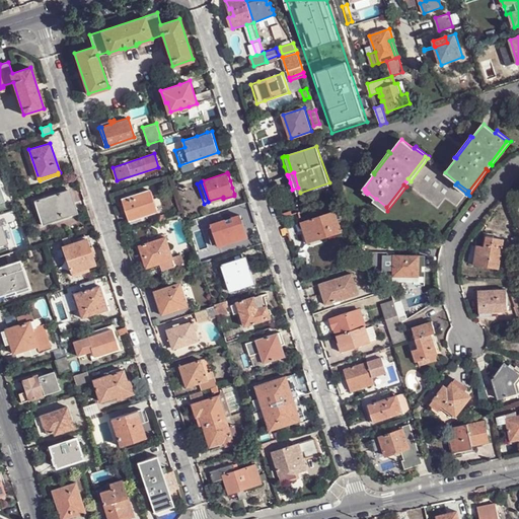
[(78,213),(70,189),(66,190),(69,201),(71,200),(76,214),(78,213)]
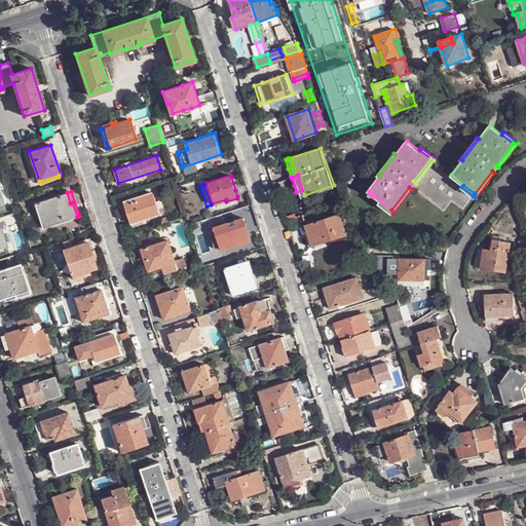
[(35,203),(43,227),(44,227),(43,225),(62,219),(63,221),(77,217),(72,202),(70,203),(67,192),(35,203)]
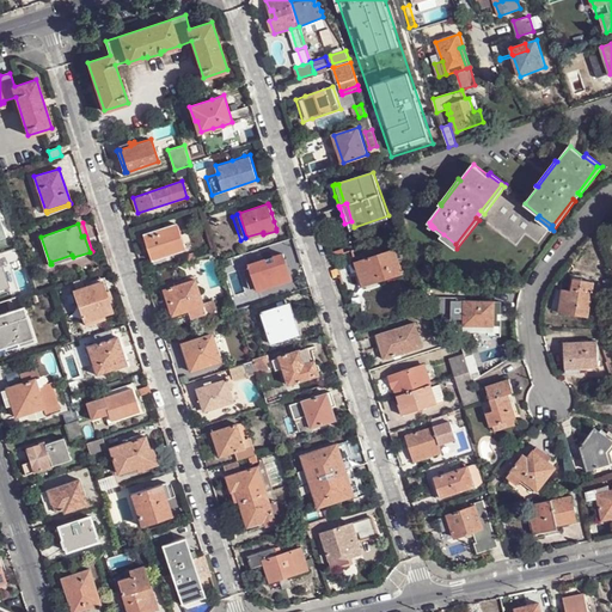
[(187,249),(178,224),(158,230),(160,234),(146,239),(153,259),(187,249)]
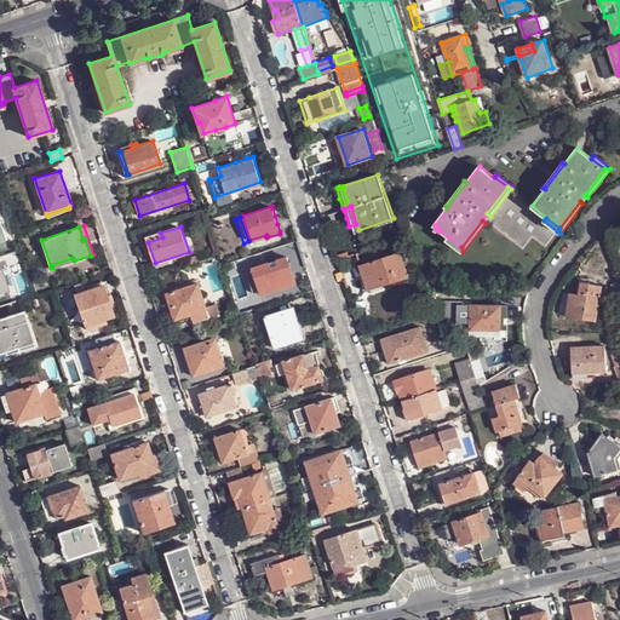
[(463,252),(461,247),(449,237),(447,240),(463,252)]
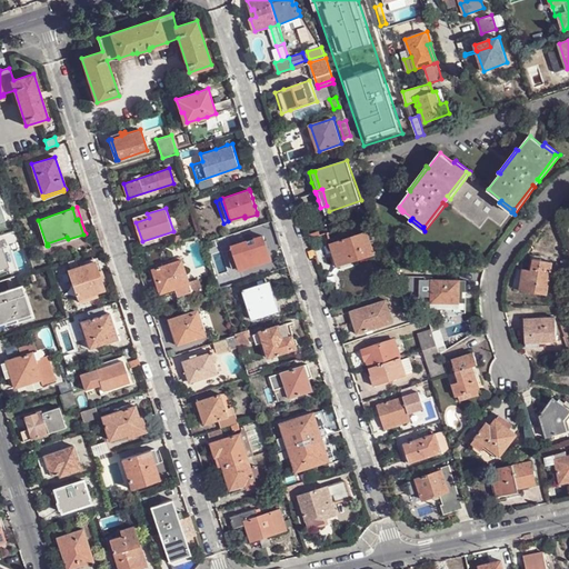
[(368,231),(331,242),(335,251),(336,256),(338,261),(352,257),(355,261),(356,260),(376,255),(368,231)]
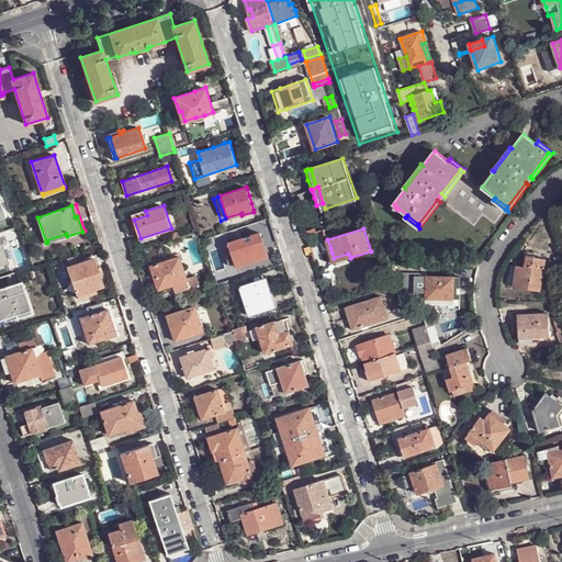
[(46,240),(47,243),(67,236),(66,234),(46,240)]
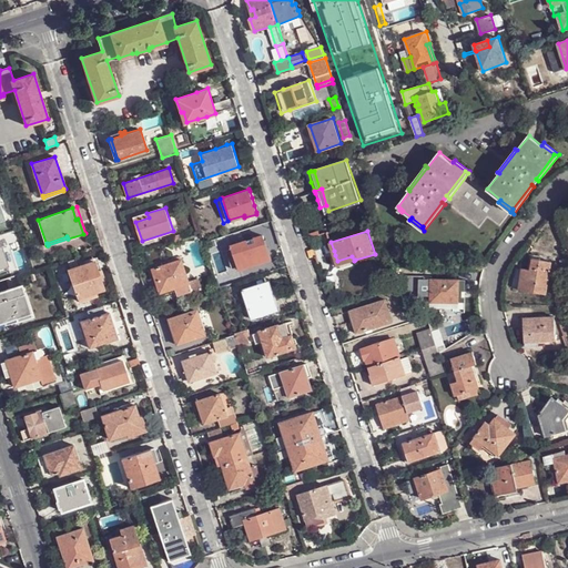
[(269,247),(265,239),(260,240),(255,242),(250,243),(249,240),(232,245),(233,247),(239,265),(240,269),(266,260),(263,249),(269,247)]
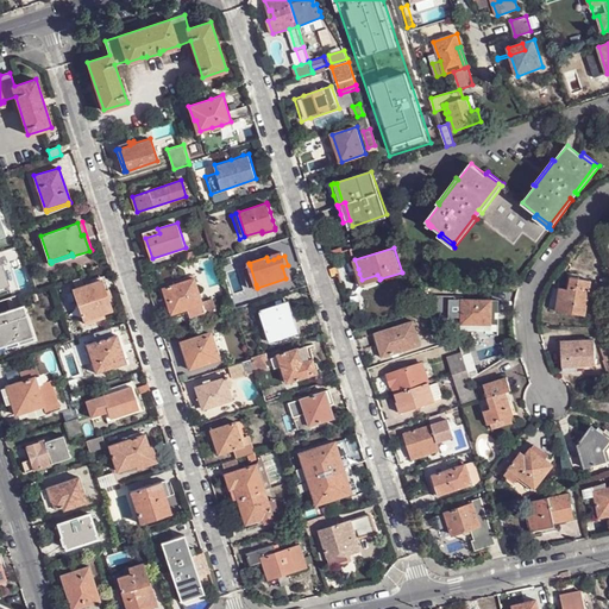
[(250,287),(256,284),(250,265),(243,268),(250,287)]
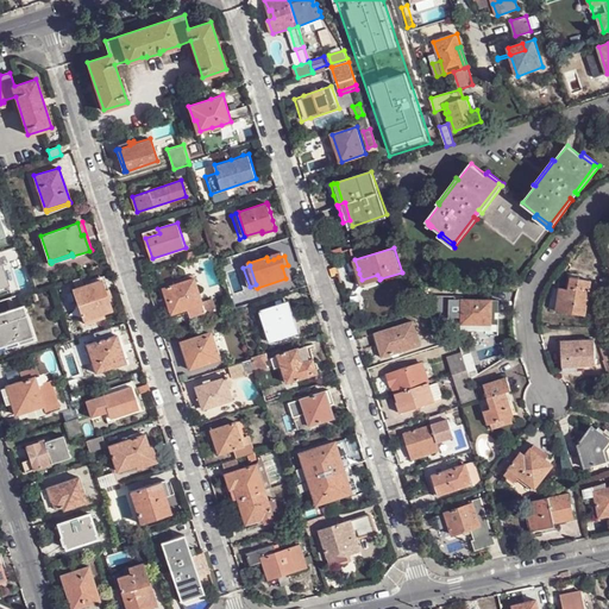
[(164,288),(173,313),(174,313),(189,308),(190,312),(192,315),(207,311),(205,303),(195,274),(183,277),(184,282),(164,288)]
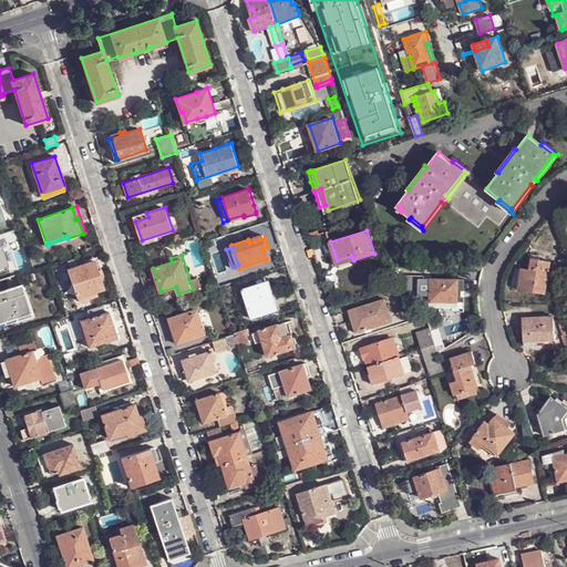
[(351,256),(337,260),(338,265),(339,265),(353,260),(351,256)]
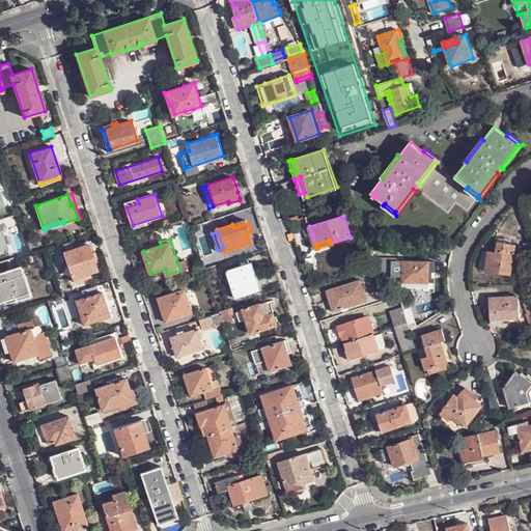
[(91,241),(88,242),(89,245),(95,260),(98,259),(91,241)]
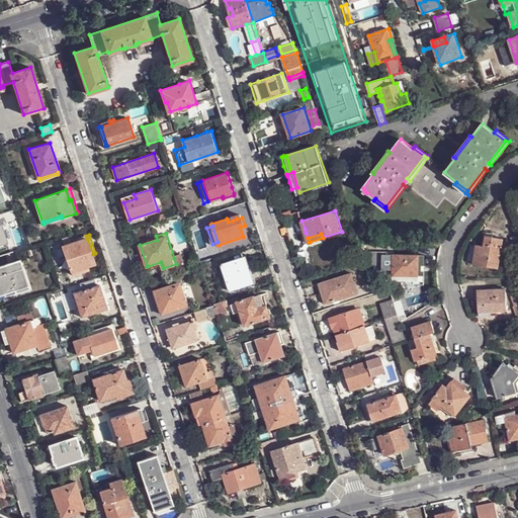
[(498,267),(503,237),(492,235),(486,235),(485,245),(482,245),(481,246),(478,263),(473,262),(473,263),(498,267)]
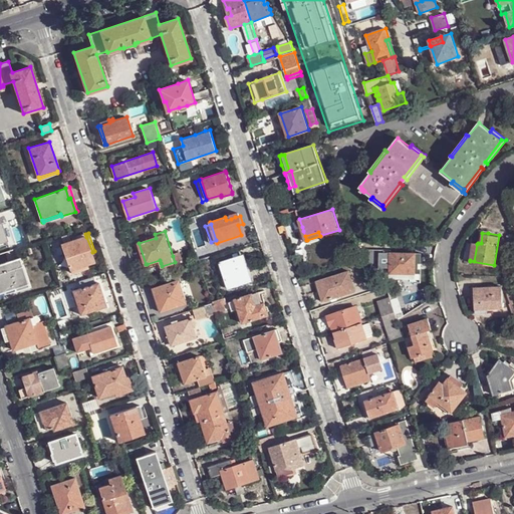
[(88,267),(87,263),(94,261),(92,252),(86,237),(75,240),(72,241),(62,244),(72,273),(88,267)]
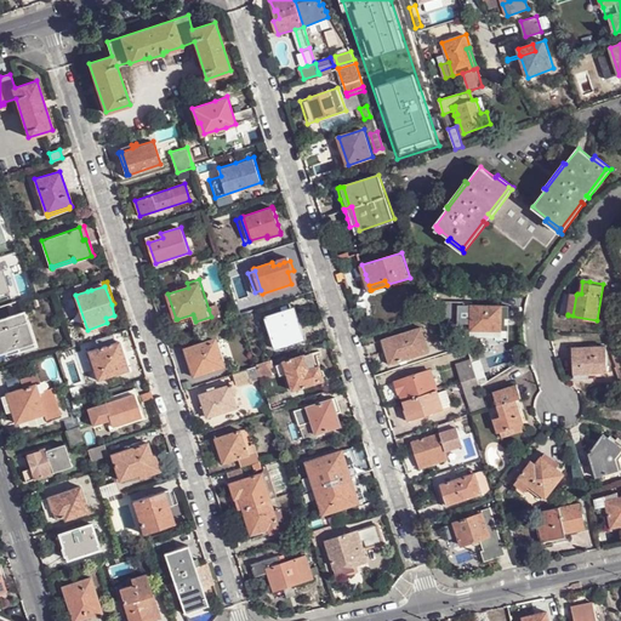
[(472,305),(472,330),(486,330),(502,330),(502,305),(472,305)]
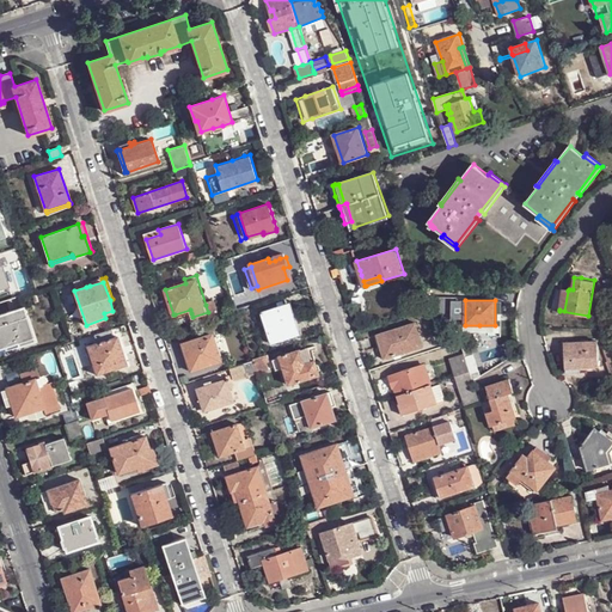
[(291,303),(287,304),(298,336),(300,335),(291,303)]
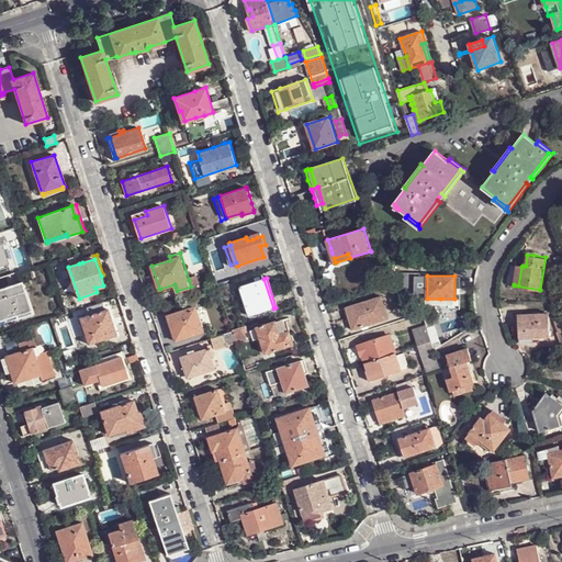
[(560,288),(557,278),(548,280),(551,291),(560,288)]
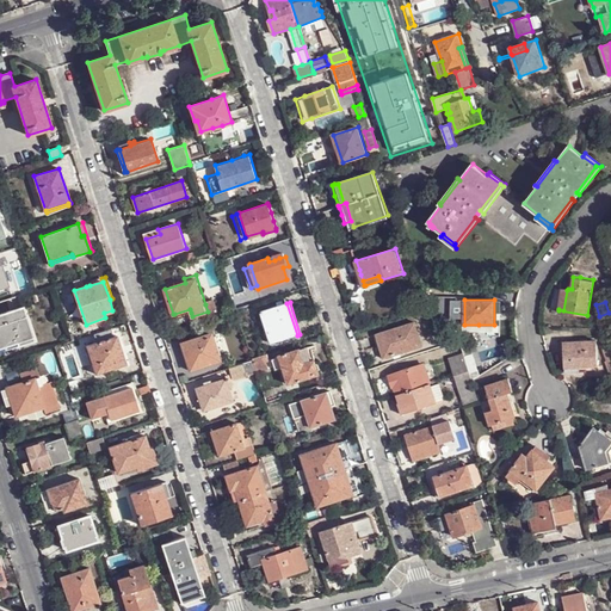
[(272,343),(297,335),(287,303),(261,312),(272,343)]
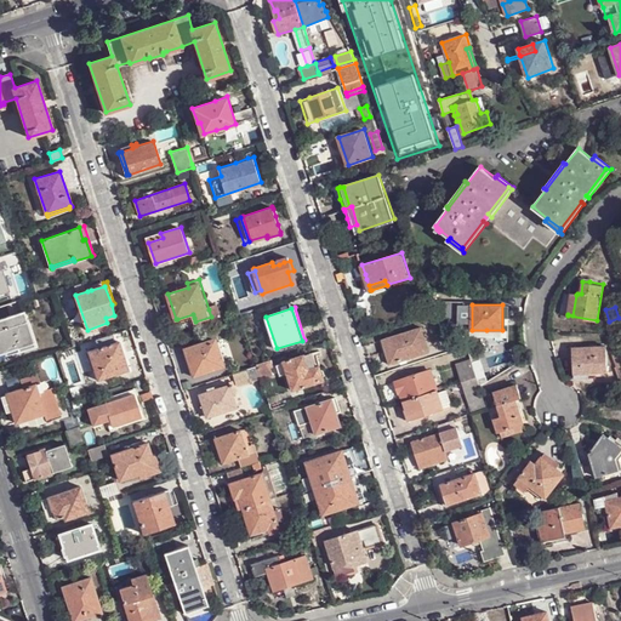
[(26,312),(0,319),(0,354),(18,348),(20,352),(36,347),(26,312)]
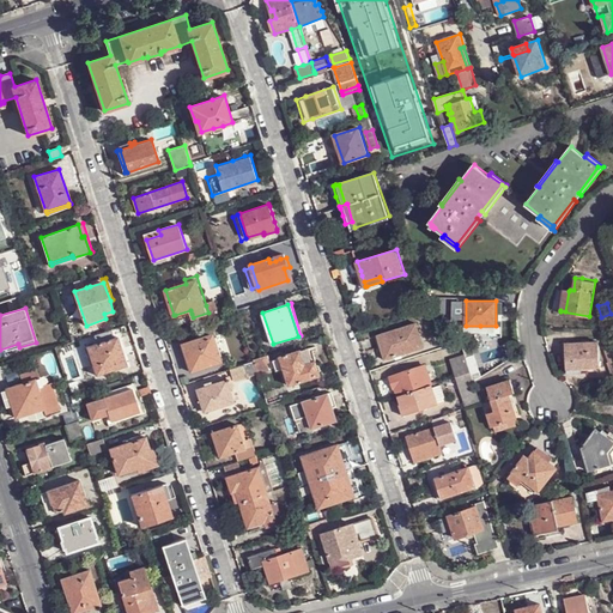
[(417,323),(381,335),(386,349),(382,350),(382,351),(386,360),(396,357),(402,354),(406,353),(425,347),(417,323)]
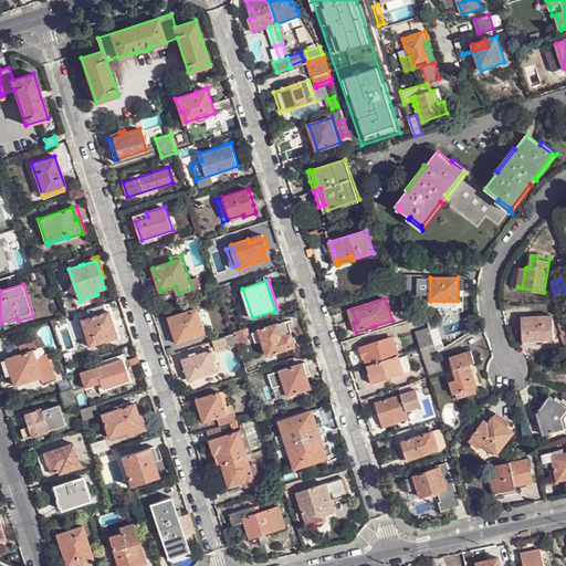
[(356,322),(352,310),(346,311),(349,322),(353,321),(353,323),(356,322)]
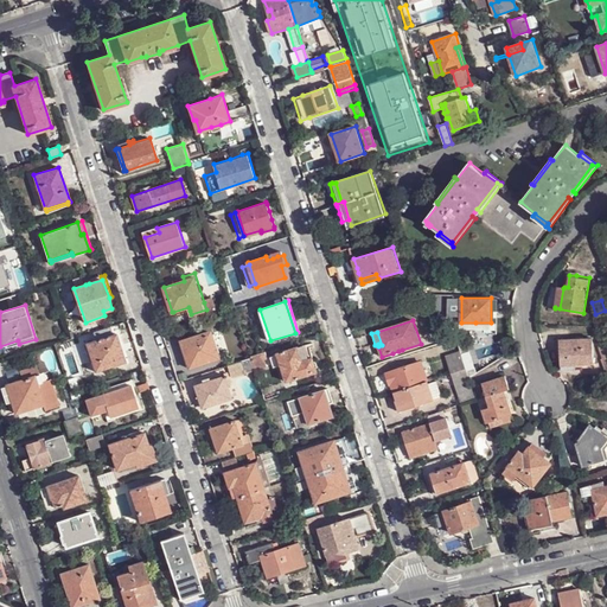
[(187,344),(183,346),(186,355),(191,369),(222,358),(219,353),(213,333),(200,337),(199,334),(186,339),(187,344)]
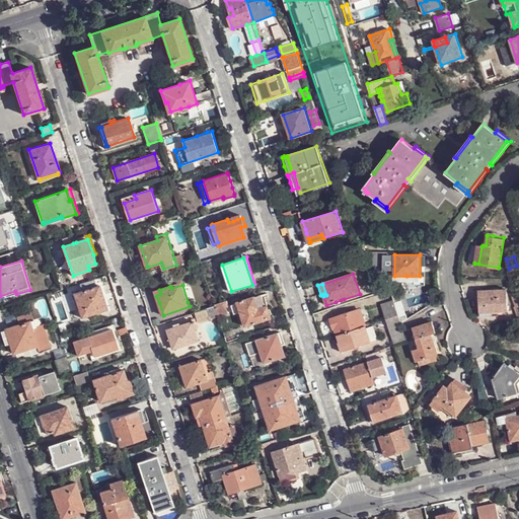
[(107,309),(102,293),(100,294),(98,286),(76,293),(81,308),(79,309),(82,318),(107,309)]
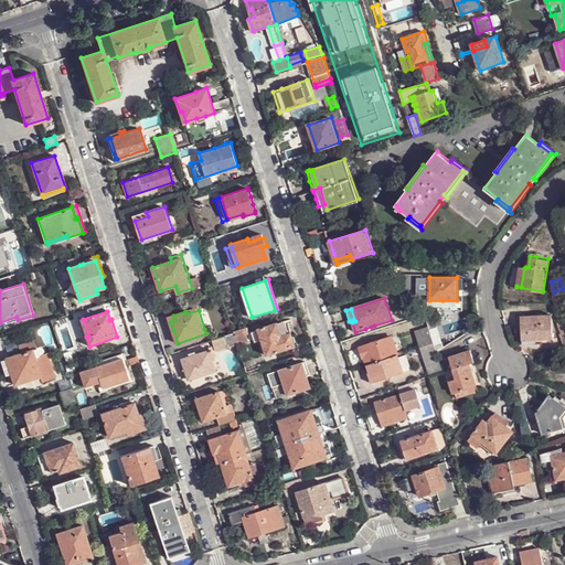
[(521,316),(522,339),(523,339),(523,337),(535,336),(535,338),(536,338),(553,338),(551,315),(521,316)]
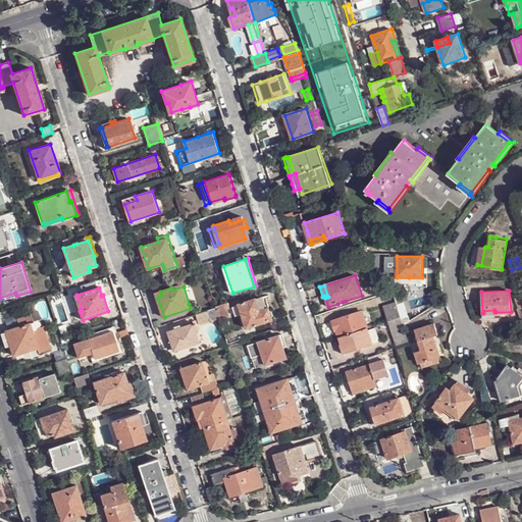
[(273,320),(269,307),(266,308),(262,298),(262,297),(257,298),(239,303),(240,305),(243,312),(247,327),(273,320)]
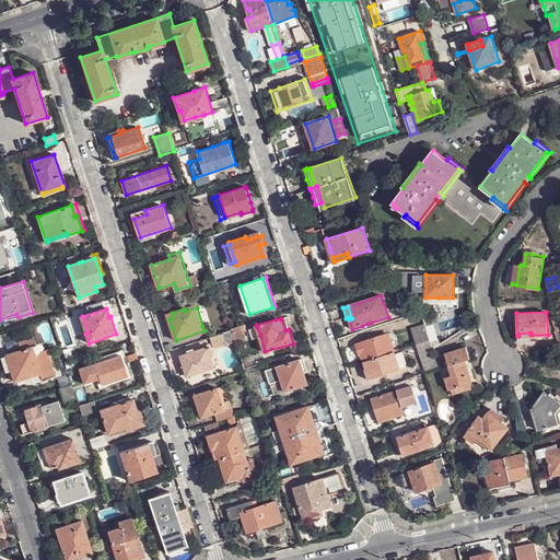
[(238,326),(232,328),(232,329),(234,334),(236,340),(236,341),(247,338),(245,331),(248,330),(246,324),(238,326)]
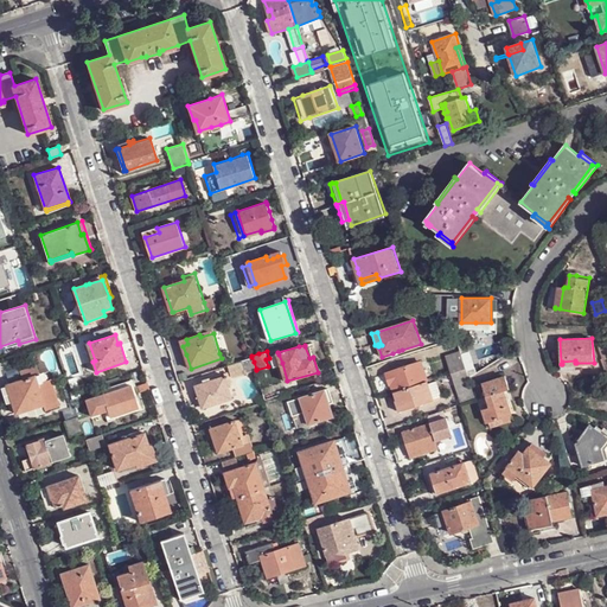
[(447,357),(452,374),(466,369),(461,352),(447,357)]
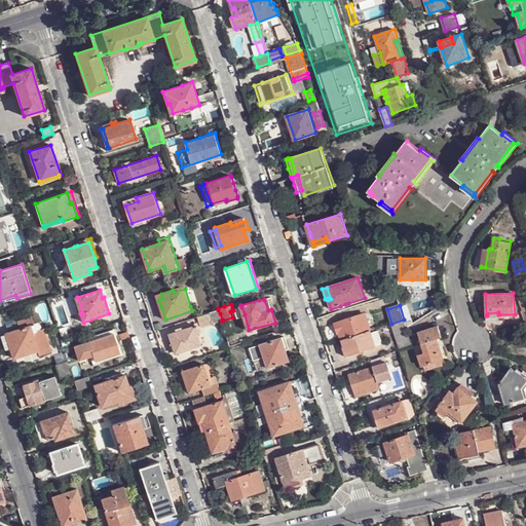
[(238,317),(245,314),(241,307),(235,309),(238,317)]
